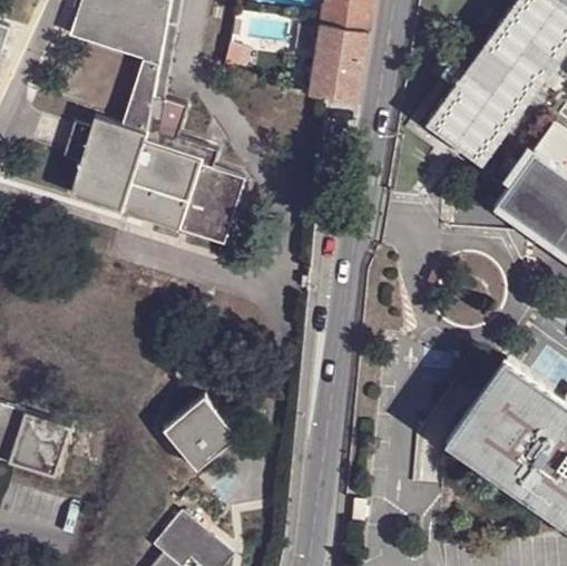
[(220,244),(243,181),(212,169),(217,153),(177,138),(188,107),(166,99),(154,95),(169,1),(165,0),(78,0),(67,36),(140,60),(119,124),(93,116),(89,127),(72,123),(61,156),(78,160),(68,194),(220,244)]
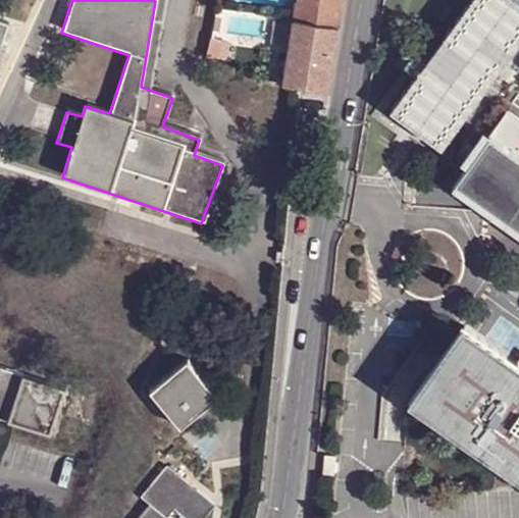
[(166,0),(155,0),(155,1),(141,87),(152,91),(166,0)]
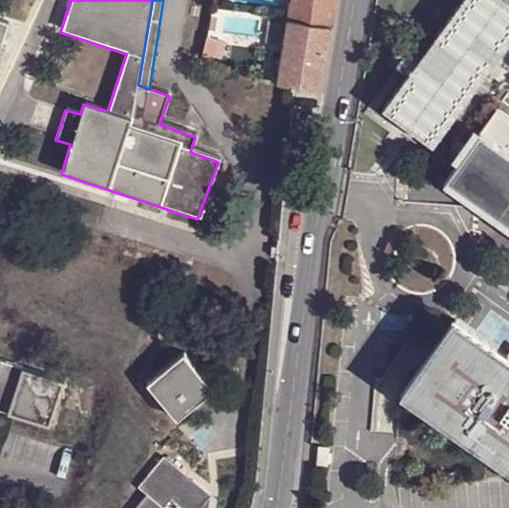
[(332,1),(332,0),(289,0),(285,23),(328,29),(332,1)]
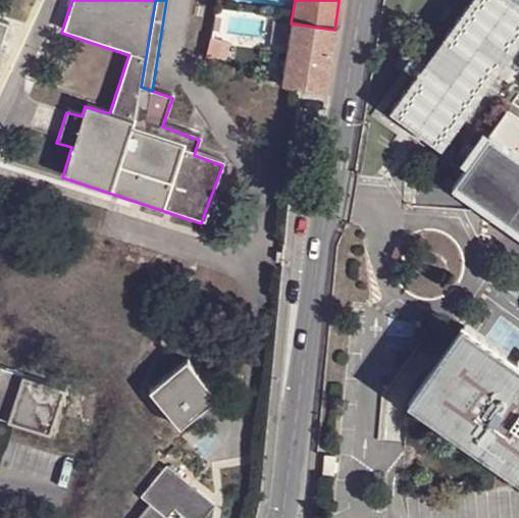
[(518,55),(518,0),(471,0),(391,114),(449,159),(518,55)]
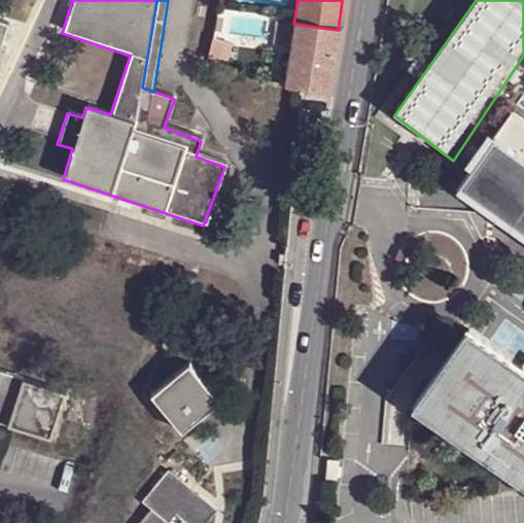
[(329,78),(338,30),(293,24),(291,37),(286,66),(283,85),(327,93),(329,78)]
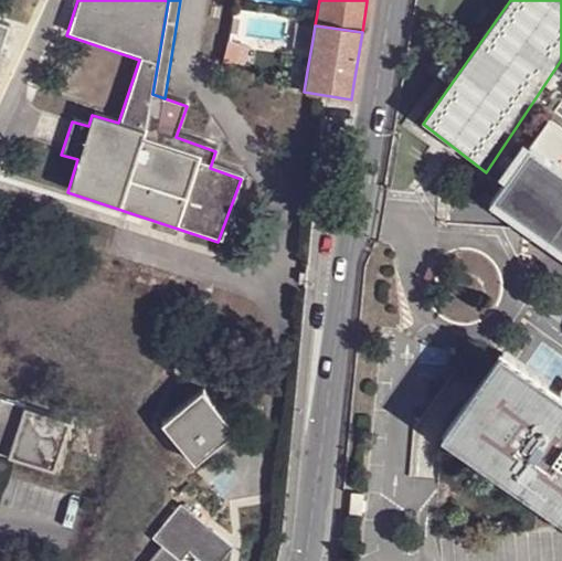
[(222,63),(242,71),(248,41),(228,35),(222,63)]
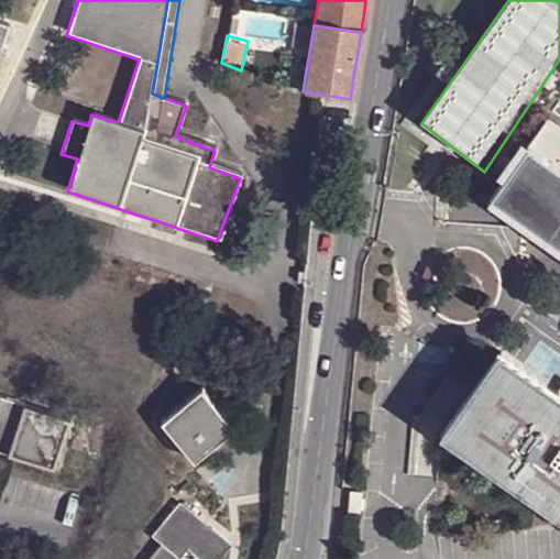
[(298,68),(306,70),(311,40),(304,39),(298,68)]
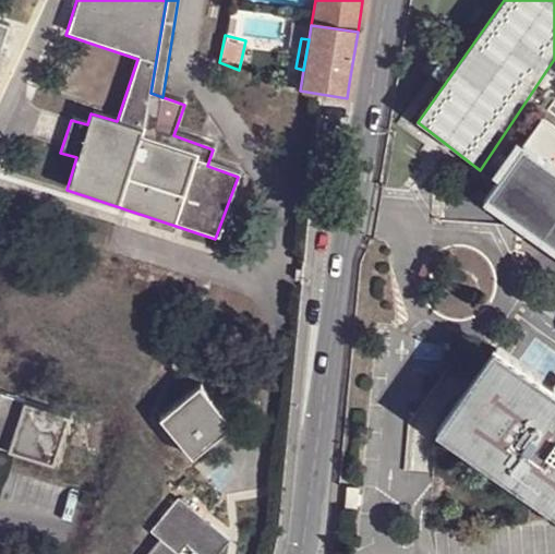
[(554,139),(540,128),(485,200),(554,249),(554,139)]
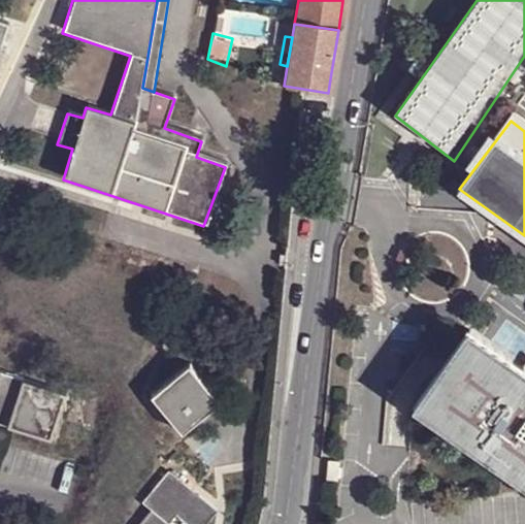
[(487,352),(468,338),(416,412),(524,488),(524,378),(522,375),(487,352)]
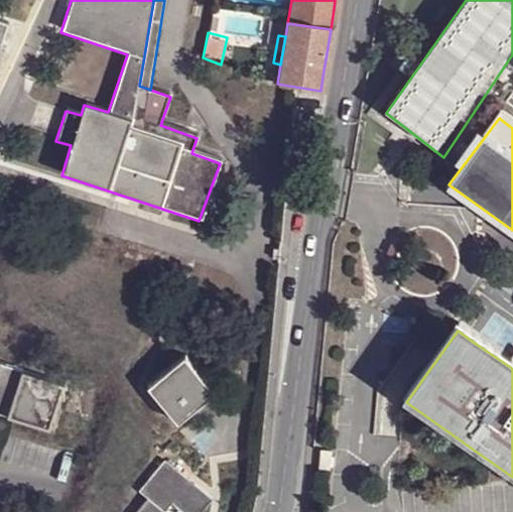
[(209,388),(174,355),(141,388),(175,422),(209,388)]
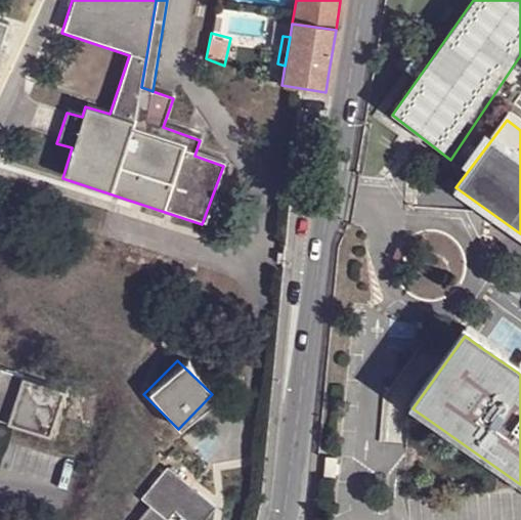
[(0,422),(49,438),(64,392),(0,371),(0,422)]
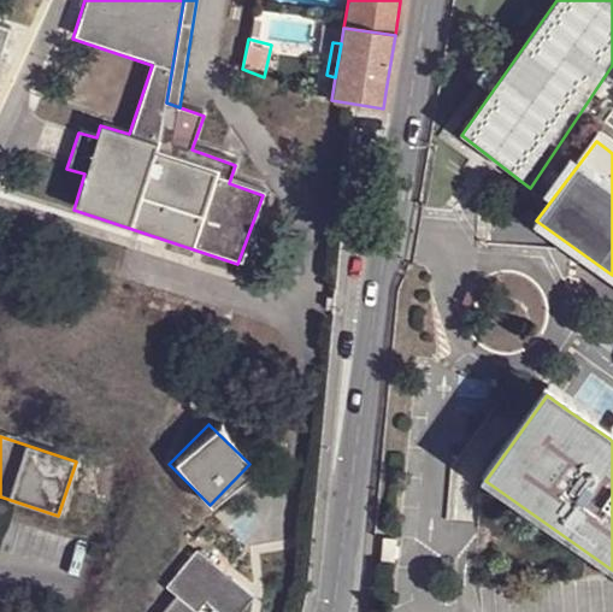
[(166,584),(178,595),(165,611),(196,611),(195,610),(205,600),(218,611),(237,611),(249,598),(195,551),(166,584)]
